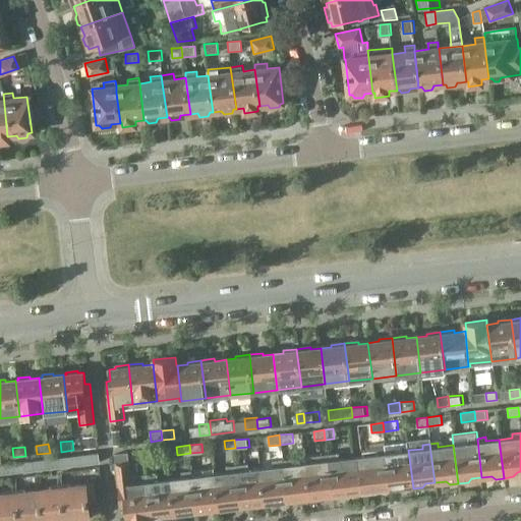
[(154,449),(142,450),(143,459),(155,458),(154,449)]
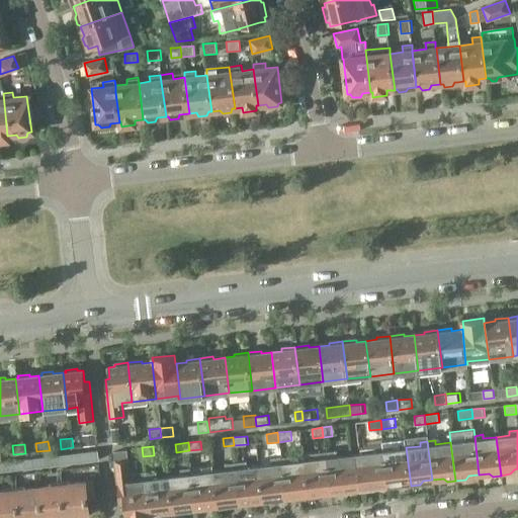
[(402,487),(411,486),(406,447),(391,449),(391,446),(382,447),(386,485),(398,484),(402,487)]
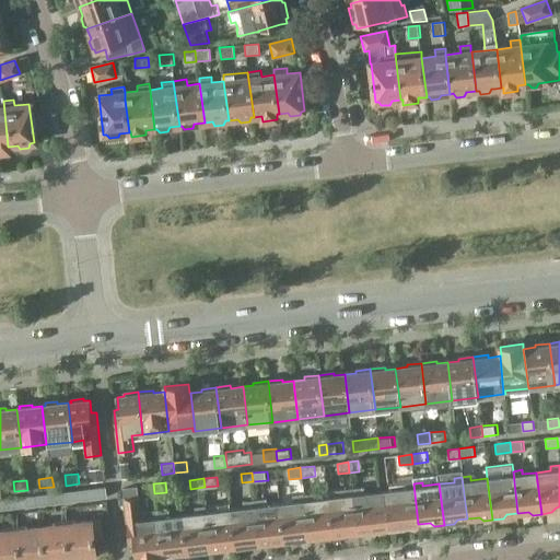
[(405,488),(377,491),(382,528),(393,527),(394,532),(404,531),(408,525),(418,524),(413,483),(405,485),(405,488)]
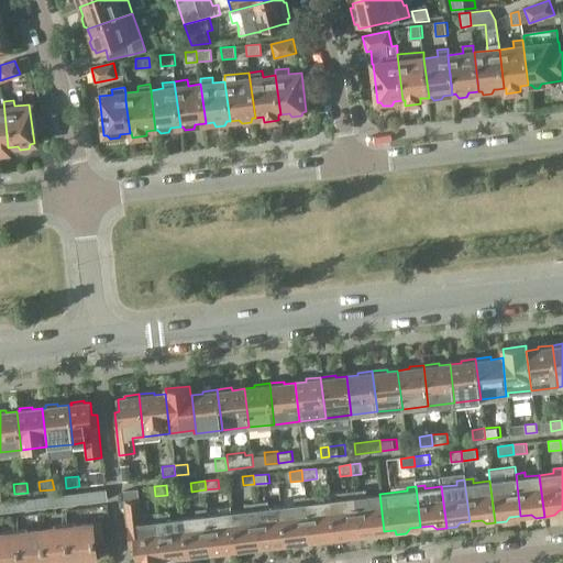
[(123,489),(130,549),(135,548),(136,561),(140,561),(139,562),(155,562),(159,562),(162,561),(161,559),(163,559),(158,520),(157,511),(142,514),(138,488),(123,489)]
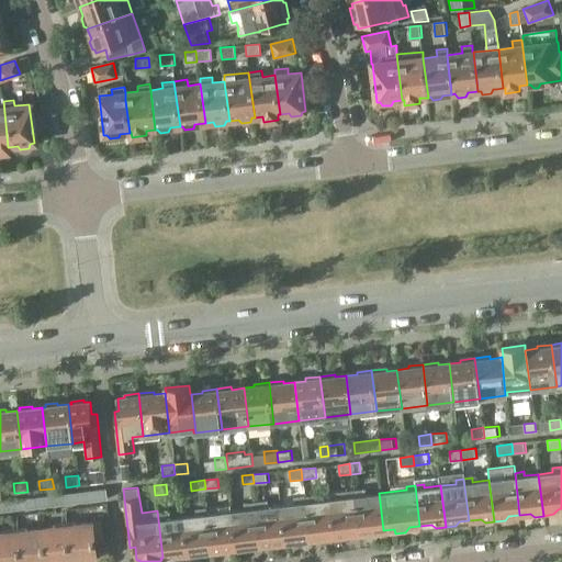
[(383,535),(383,530),(379,493),(363,495),(362,489),(352,490),(353,492),(358,534),(370,532),(374,536),(383,535)]
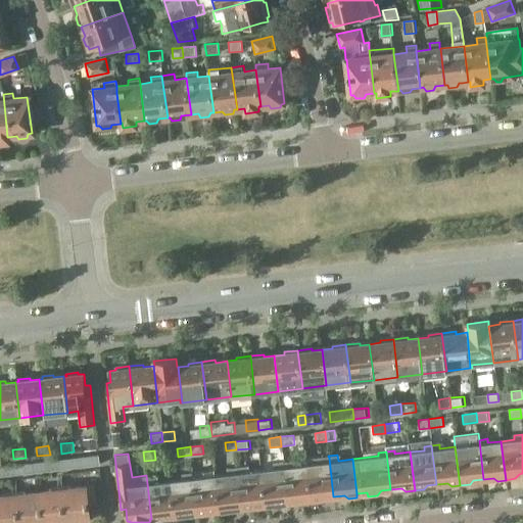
[(86,465),(99,463),(98,456),(85,457),(86,465)]
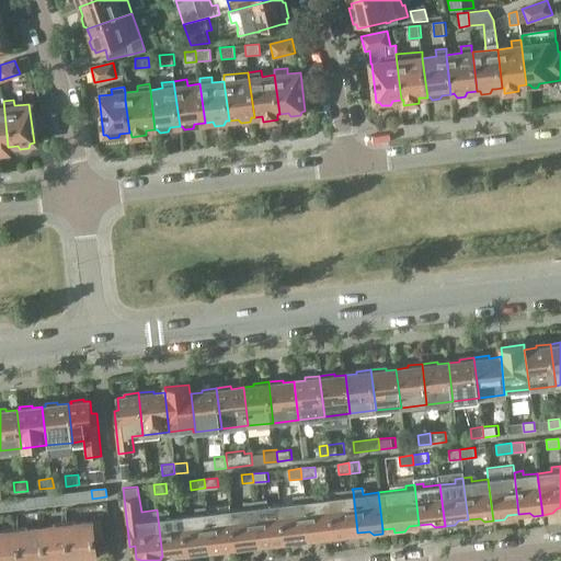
[(78,501),(92,499),(91,490),(77,492),(78,501)]
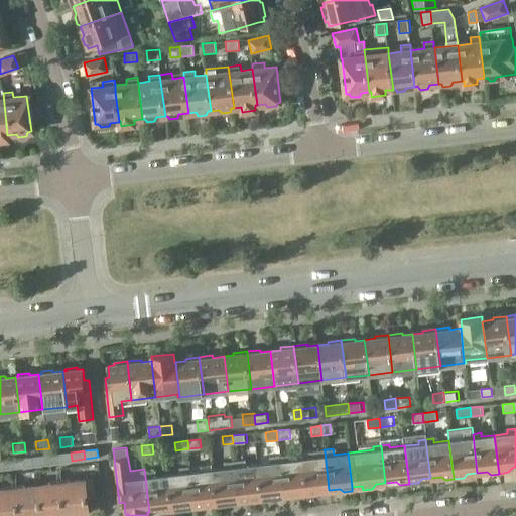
[(302,455),(302,458),(306,496),(315,495),(318,491),(329,490),(325,452),(302,455)]
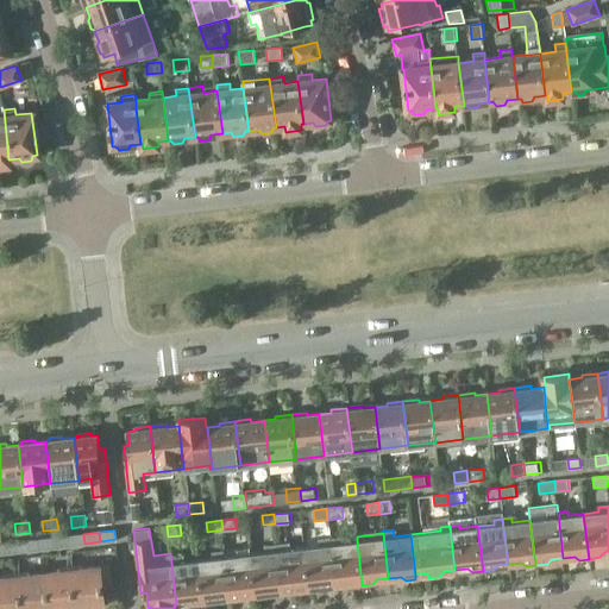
[(68,545),(85,544),(83,534),(67,535),(68,545)]
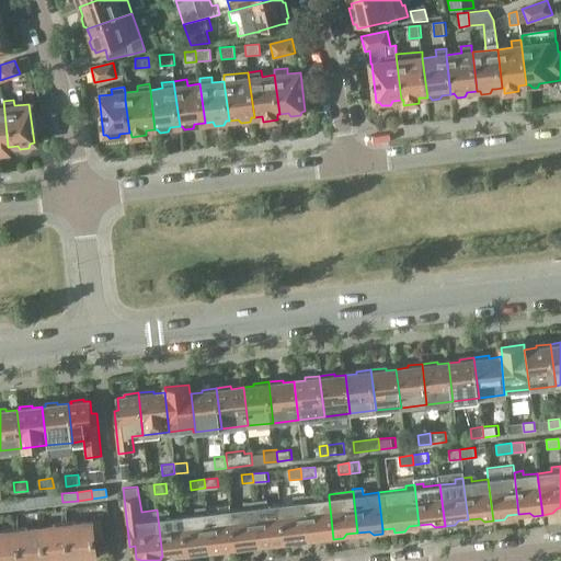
[(63,502),(61,493),(47,495),(48,504),(63,502)]
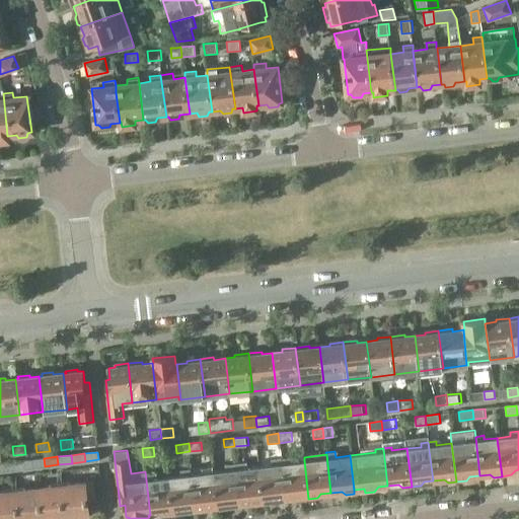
[(31,468),(45,466),(44,458),(30,459),(31,468)]
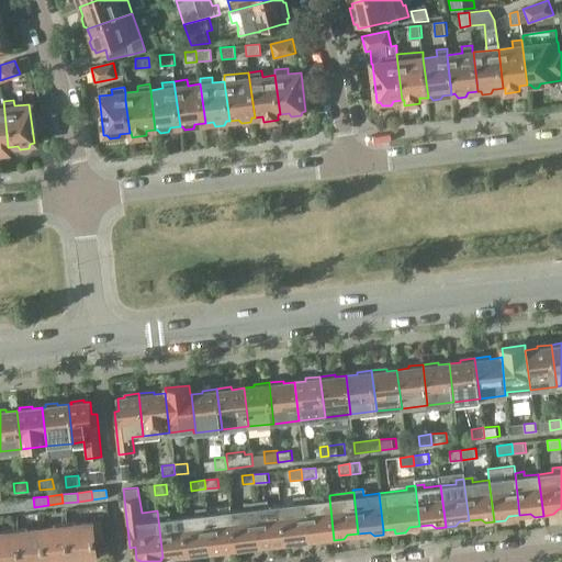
[(19,508),(34,507),(33,497),(18,499),(19,508)]
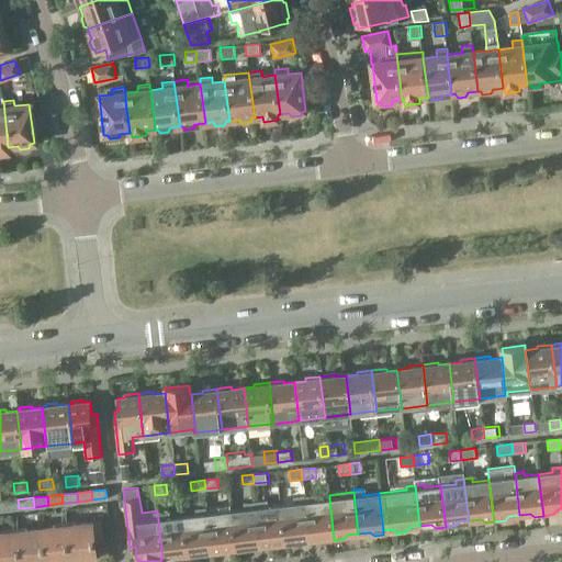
[(304,498),(310,539),(321,538),(325,541),(334,540),(329,498),(312,501),(311,497),(304,498)]
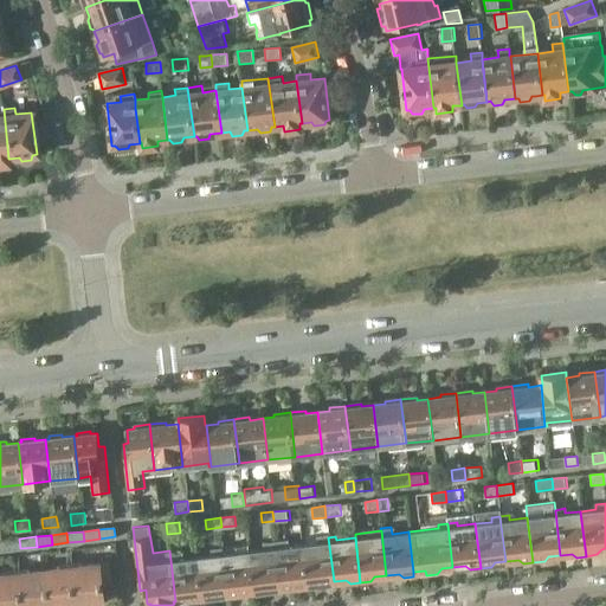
[(318,542),(302,545),(308,590),(318,587),(322,582),(334,581),(328,537),(318,539),(318,542)]
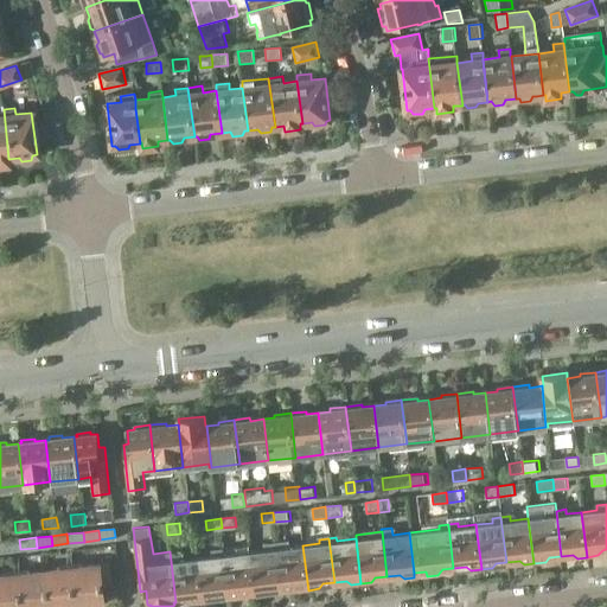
[(5,551),(20,549),(19,540),(4,542),(5,551)]
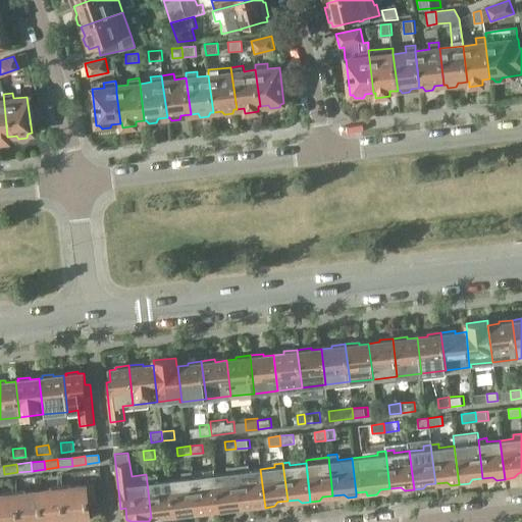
[(257,508),(265,508),(260,469),(247,470),(246,467),(238,468),(242,507),(253,505),(257,508)]
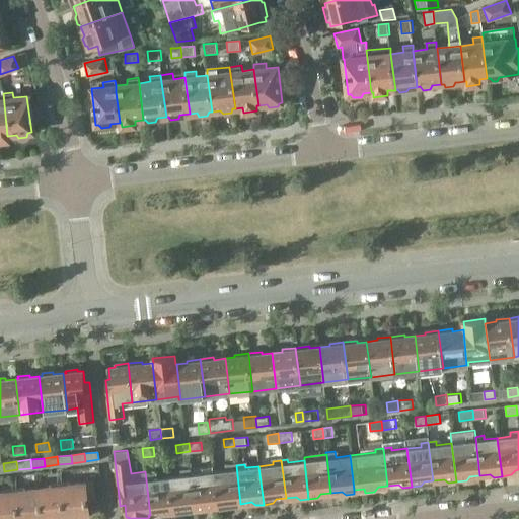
[(228,469),(214,471),(219,510),(227,509),(232,505),(240,504),(236,465),(228,466),(228,469)]
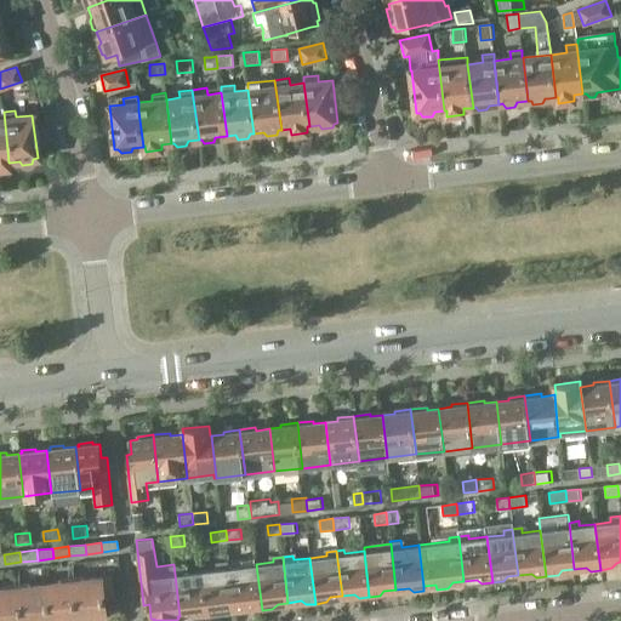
[(251,611),(262,610),(256,564),(239,567),(238,562),(229,563),(234,609),(246,608),(251,611)]
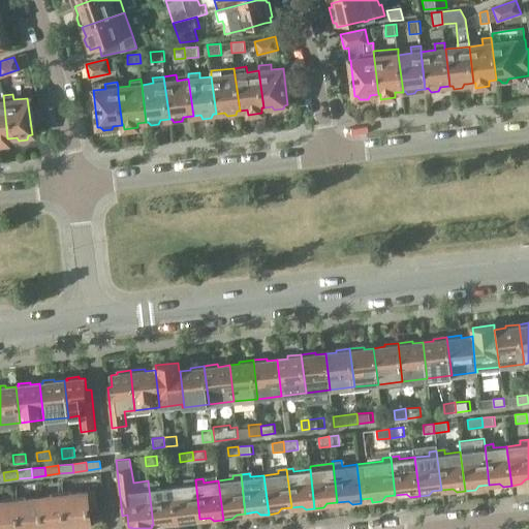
[(161,479),(148,480),(149,489),(153,525),(164,523),(167,526),(177,525),(172,486),(162,487),(161,479)]
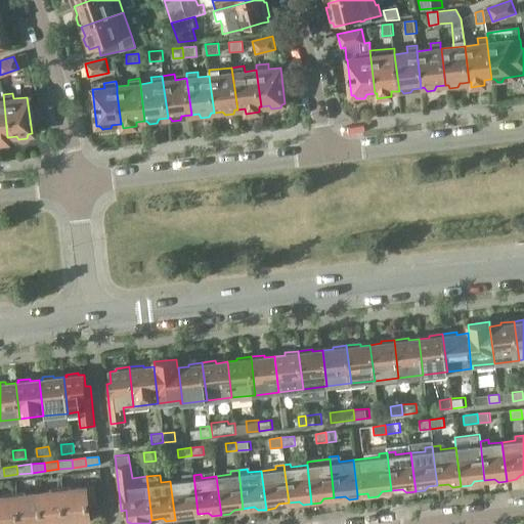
[(184,480),(170,481),(175,520),(184,519),(187,515),(198,514),(193,475),(184,476),(184,480)]
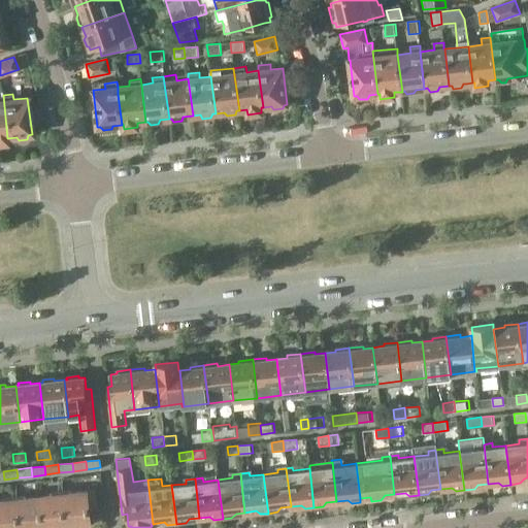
[(68,527),(91,524),(89,507),(97,506),(95,491),(87,492),(87,490),(38,495),(41,527),(59,527),(62,527),(68,527)]
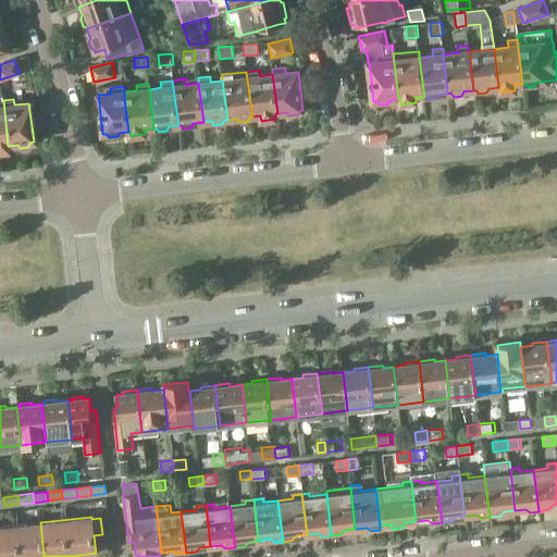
[(44,556),(40,522),(0,527),(0,556),(44,556)]
